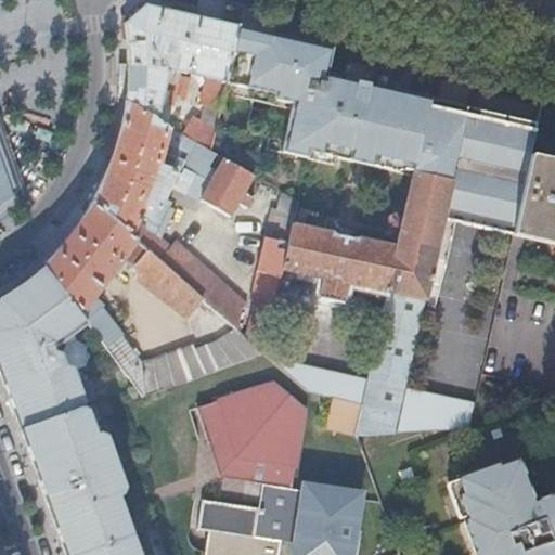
[(452,0),(450,8),(474,13),(476,0),(452,0)]
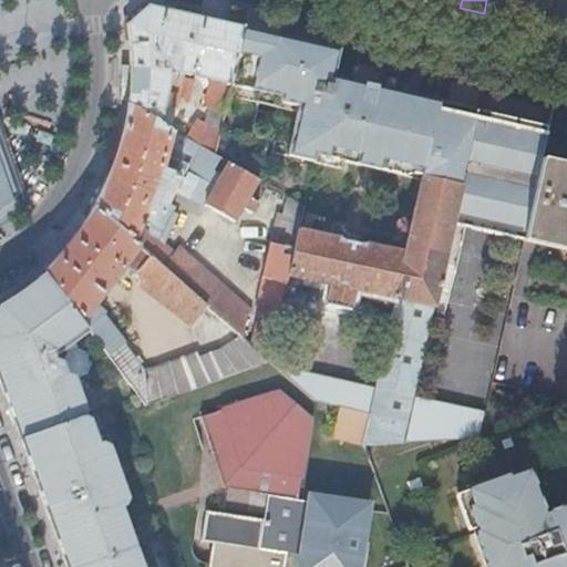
[(566,0),(525,0),(525,1),(549,7),(549,6),(566,9),(566,0)]
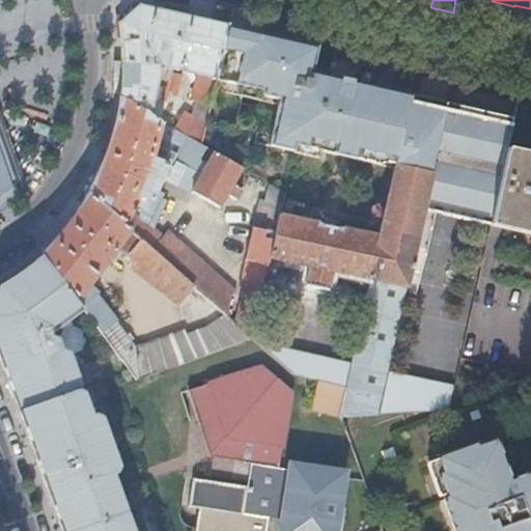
[(218,71),(228,26),(138,6),(120,24),(122,70),(120,100),(201,144),(205,126),(210,110),(218,71)]
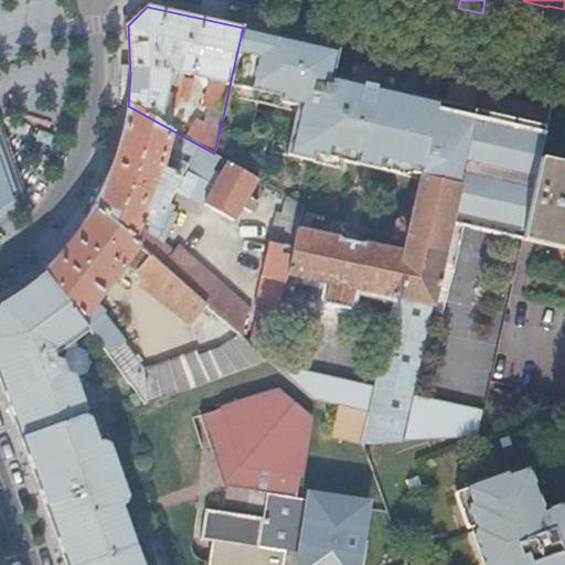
[(339,50),(243,28),(232,75),(223,117),(219,134),(249,140),(257,103),(260,93),(279,97),(278,102),(295,106),(294,112),(296,112),(286,156),(312,161),(315,155),(327,158),(404,176),(412,173),(424,176),(438,107),(439,100),(374,86),(374,89),(366,88),(368,84),(332,76),(336,61),(339,50)]
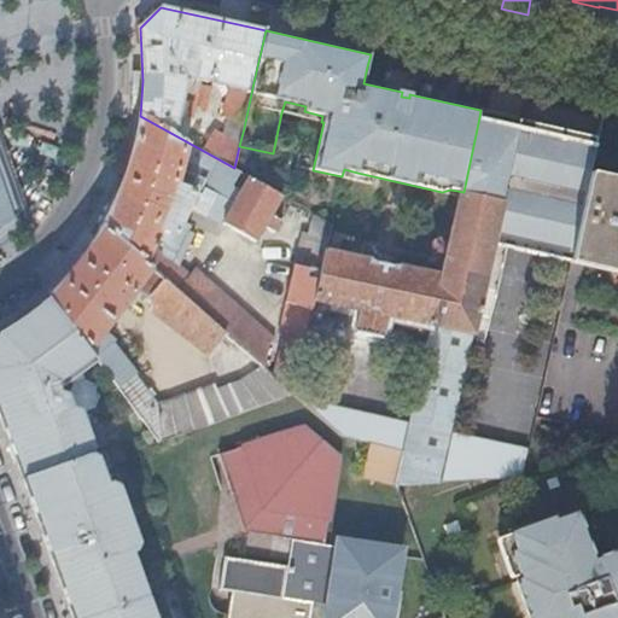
[(305,106),(285,101),(281,112),(302,117),(304,111),(305,106)]
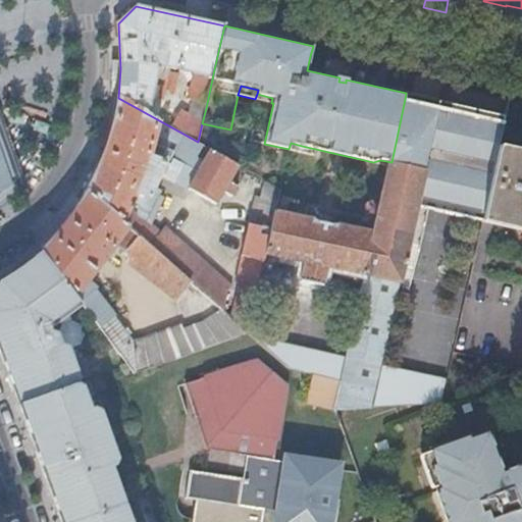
[(406,93),(405,99),(437,106),(438,102),(439,102),(440,101),(406,93)]
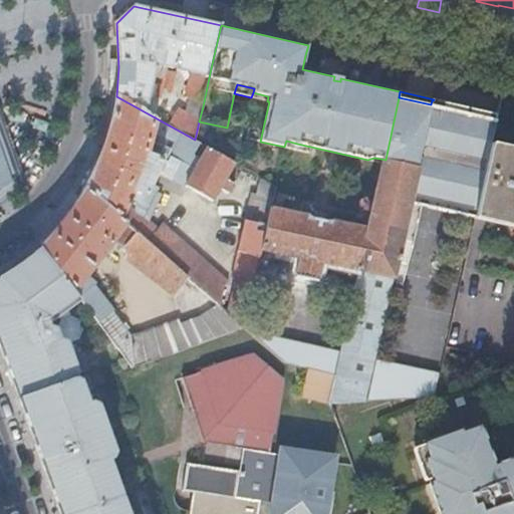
[(85,187),(190,277),(215,300),(228,285),(162,227),(160,229),(147,217),(160,186),(154,183),(159,171),(215,201),(222,188),(230,193),(236,184),(233,182),(235,178),(229,175),(236,163),(195,140),(116,96),(112,117),(105,144),(97,164),(85,187)]
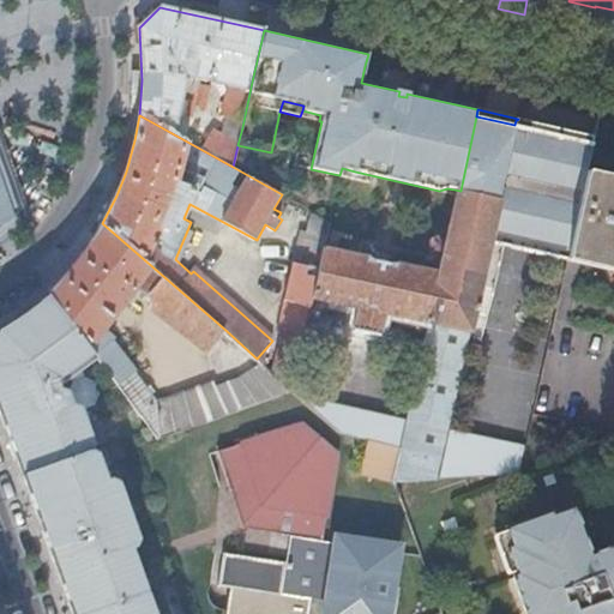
[(501,199),(492,244),(493,244),(494,235),(505,236),(504,239),(507,240),(570,254),(587,178),(588,172),(595,143),(528,127),(527,136),(515,133),(517,120),(516,120),(515,125),(476,116),(461,191),(459,192),(501,199)]
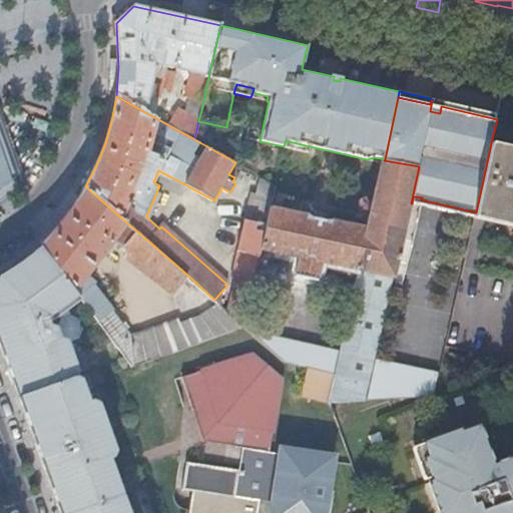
[(0,198),(22,182),(0,121),(0,198)]
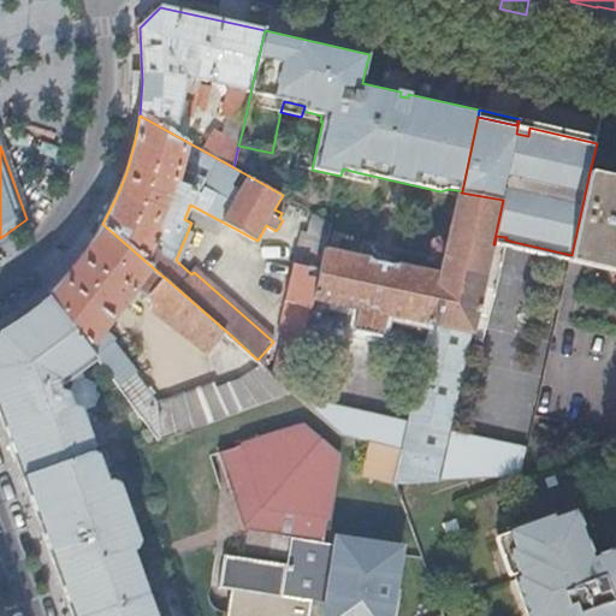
[(588,178),(615,184),(615,177),(590,172),(588,178)]
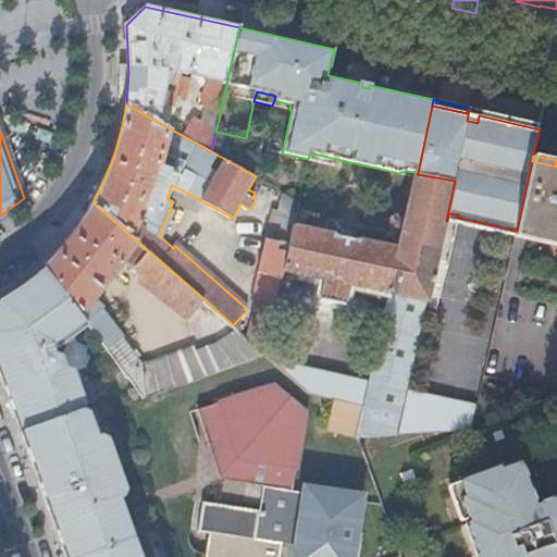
[(517,231),(556,238),(556,166),(532,161),(517,231)]
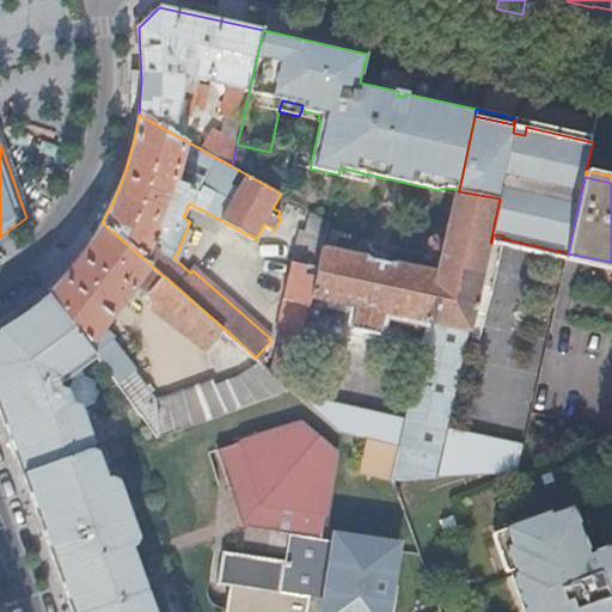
[(396,479),(439,477),(470,337),(471,330),(475,311),(476,305),(479,291),(490,243),(500,199),(458,191),(440,274),(430,322),(403,445),(396,479)]
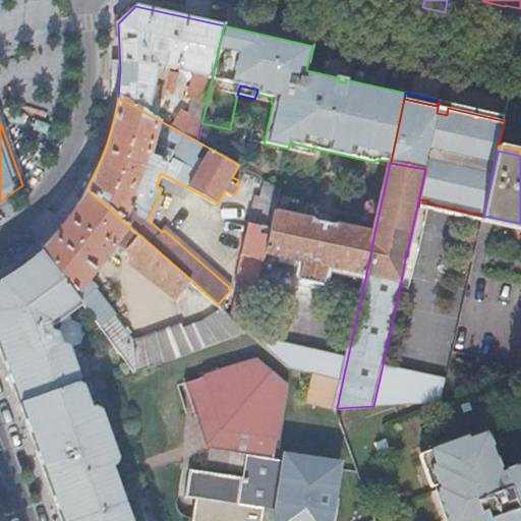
[(242,256),(265,261),(267,252),(276,212),(281,188),(264,179),(253,225),(250,224),(242,256)]
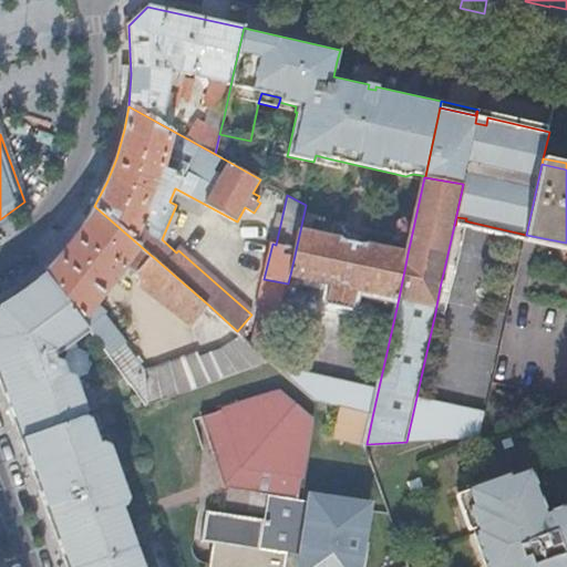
[(146,405),(271,361),(249,341),(241,334),(217,351),(196,358),(195,352),(142,370),(123,346),(125,344),(104,317),(105,316),(96,305),(115,279),(121,284),(125,278),(126,272),(131,268),(126,266),(136,254),(146,263),(141,269),(141,282),(193,325),(209,306),(94,206),(81,227),(72,238),(57,257),(43,270),(88,329),(127,383),(141,374),(146,405)]
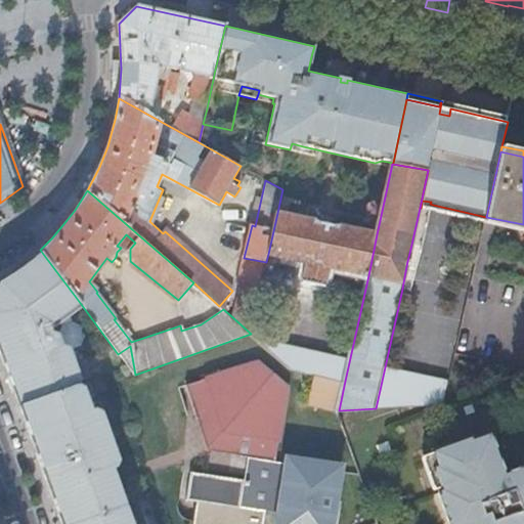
[(421,208),(420,208),(410,249),(413,250),(410,262),(409,267),(405,284),(405,285),(406,285),(405,289),(413,291),(433,205),(430,204),(431,202),(422,201),(421,208)]
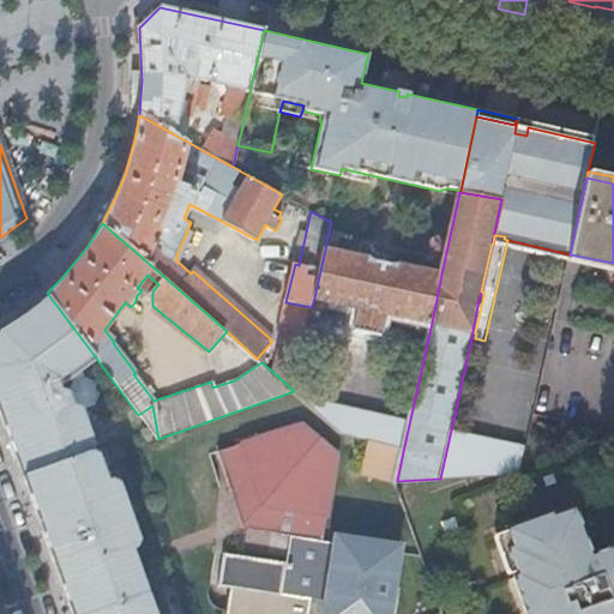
[(386,313),(432,323),(441,275),(325,250),(314,298),(327,300),(326,307),(338,308),(339,302),(360,307),(354,331),(380,337),(386,313)]
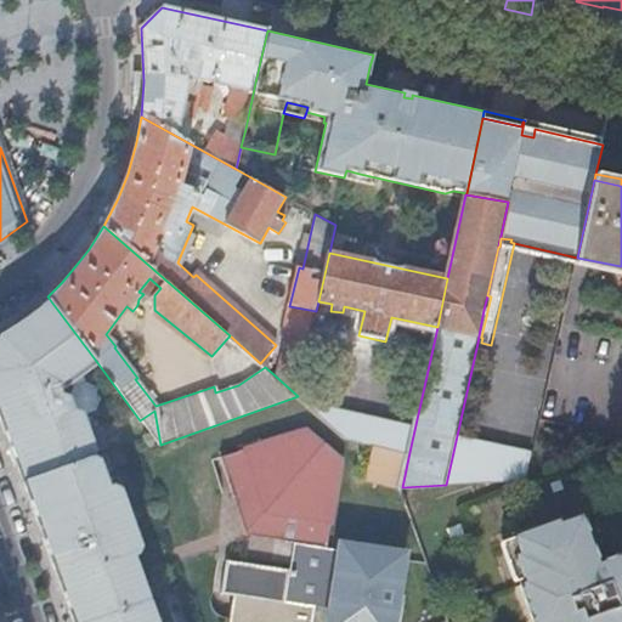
[(576,265),(621,275),(621,266),(577,258),(576,265)]
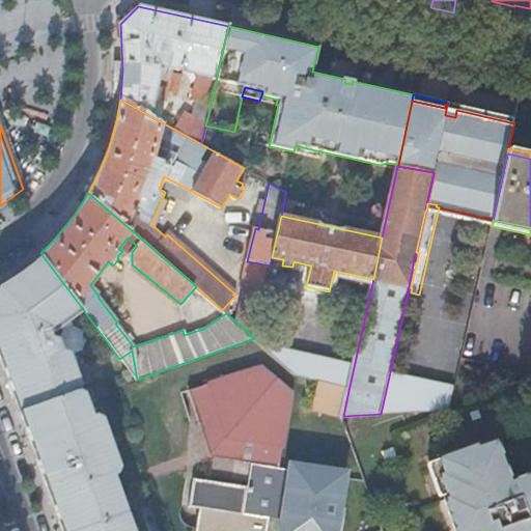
[(136,530),(116,475),(119,473),(121,467),(104,417),(98,414),(94,415),(86,392),(81,390),(84,385),(73,353),(65,351),(61,338),(55,336),(53,329),(82,308),(40,253),(29,262),(0,282),(0,358),(22,421),(48,492),(57,520),(61,530),(136,530)]
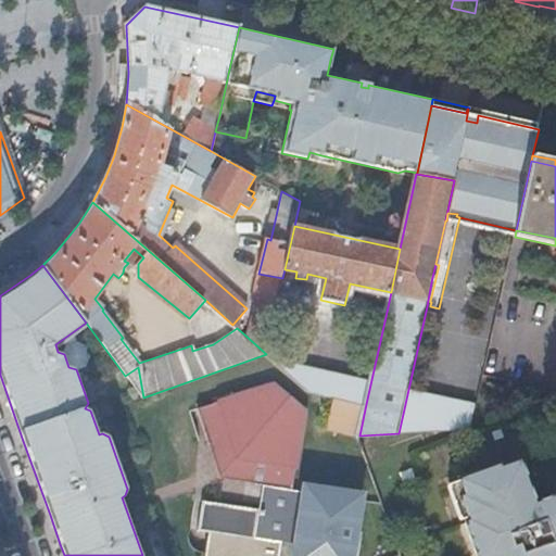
[(244,335),(266,354),(282,278),(258,274),(244,335)]
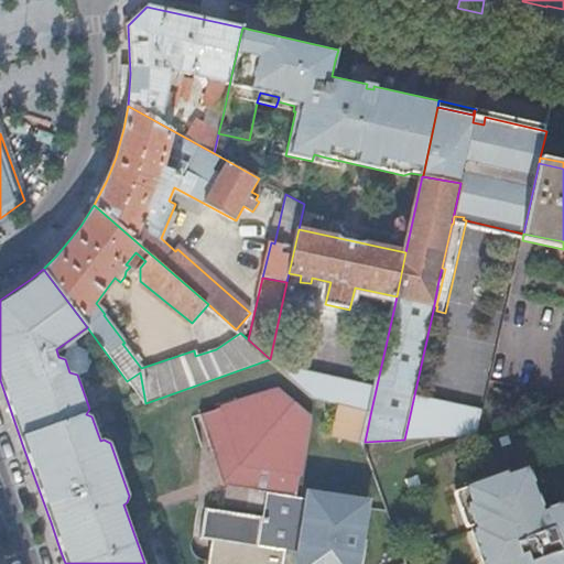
[(299,563),(358,563),(369,500),(311,491),(310,498),(308,503),(297,501),(299,496),(305,456),(304,456),(311,415),(282,392),(242,403),(241,401),(225,407),(242,457),(225,463),(229,475),(256,483),(262,490),(268,491),(274,492),(271,518),(264,517),(208,508),(203,538),(214,540),(210,563),(285,563),(288,550),(289,543),(302,545),(301,552),(299,563)]
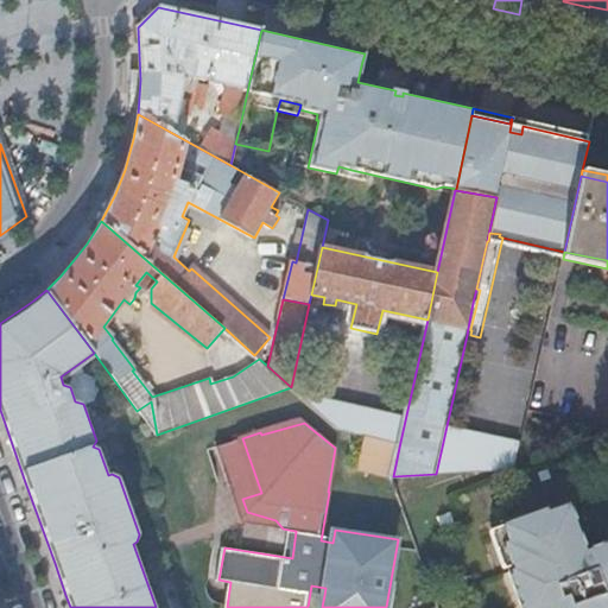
[(393,477),(393,476),(400,442),(385,438),(367,435),(360,468),(393,477)]
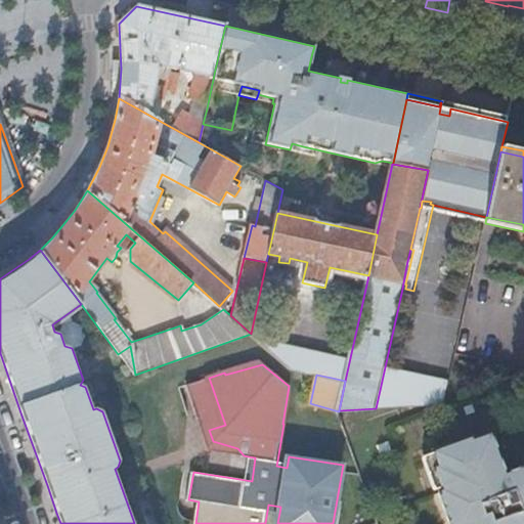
[(225,425),(209,378),(187,384),(199,419),(205,418),(209,430),(225,425)]
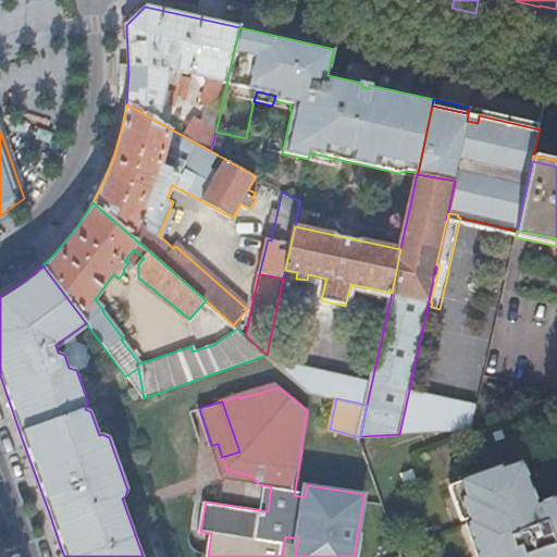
[(211,445),(215,459),(222,457),(218,444),(211,445)]
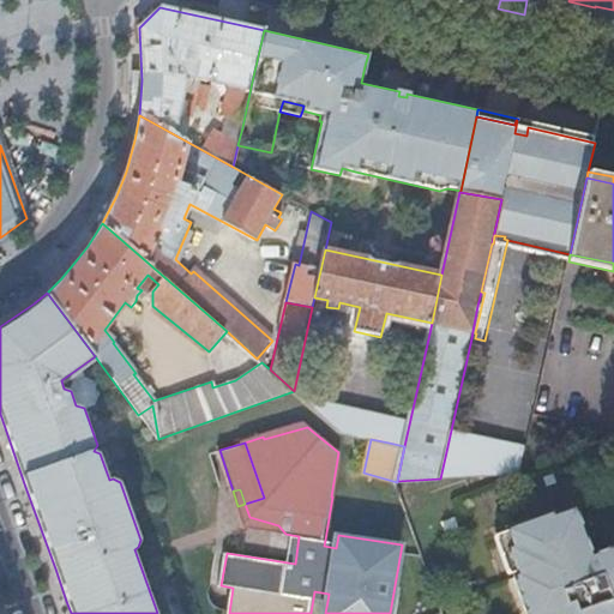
[(245,504),(238,506),(245,527),(286,534),(278,525),(250,517),(245,504)]
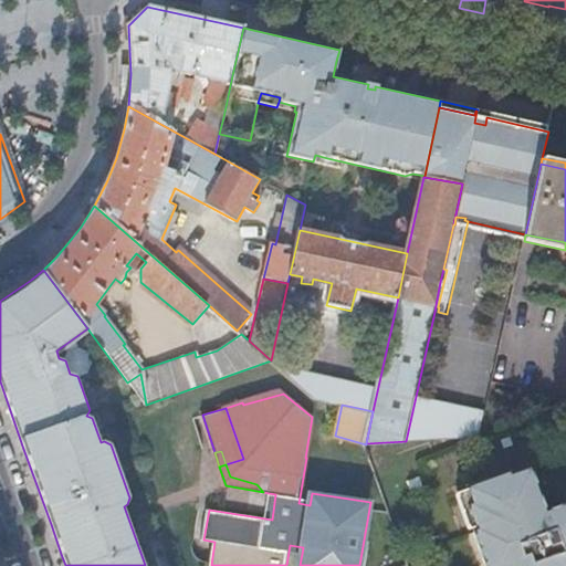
[(565,565),(565,504),(546,512),(530,469),(511,475),(510,472),(467,488),(472,503),(469,505),(478,530),(475,531),(489,565),(565,565)]
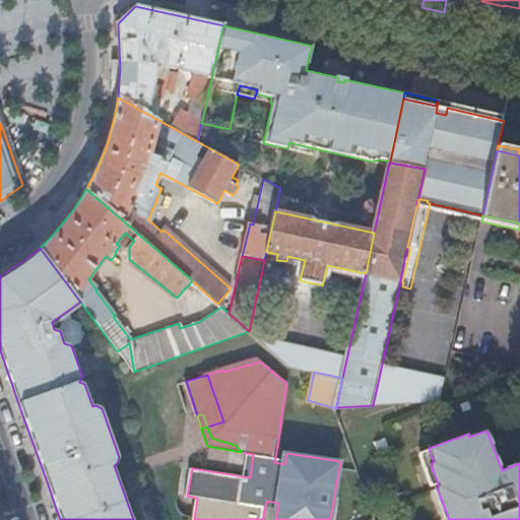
[(247,453),(244,476),(250,477),(253,454),(247,453)]
